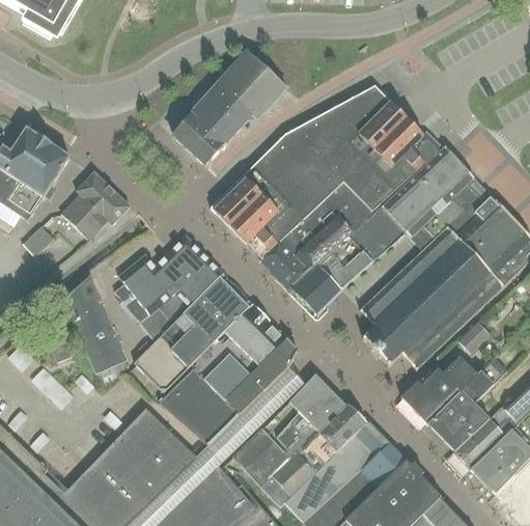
[(5,0),(53,28),(68,0),(5,0)]
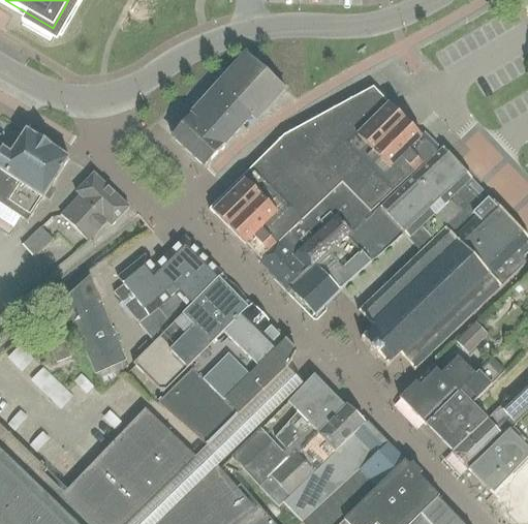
[(247,50),(172,133),(206,163),(250,114),(255,119),(286,85),(247,50)]
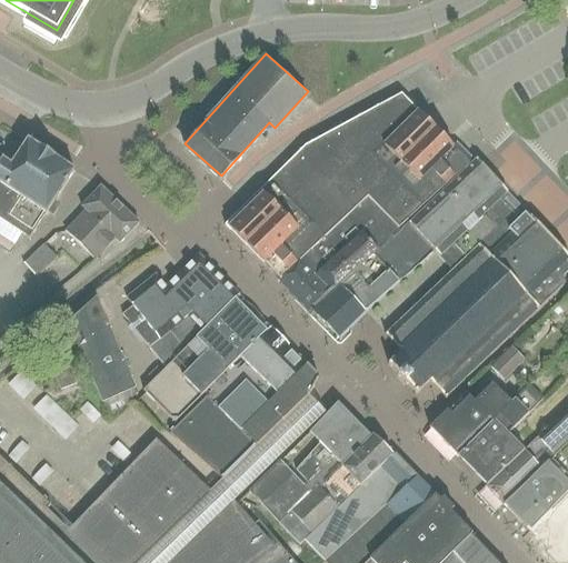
[(306,143),(227,221),(242,238),(258,253),(276,237),(298,259),(367,193),(399,227),(445,182),(429,166),(452,142),(430,120),(401,90),(306,143)]
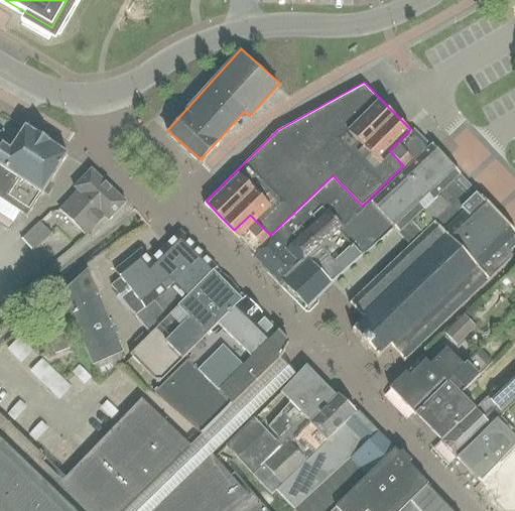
[(0,166),(0,218),(9,225),(20,209),(26,213),(67,152),(25,125),(9,148),(0,142),(0,143),(0,162),(2,163),(0,166)]
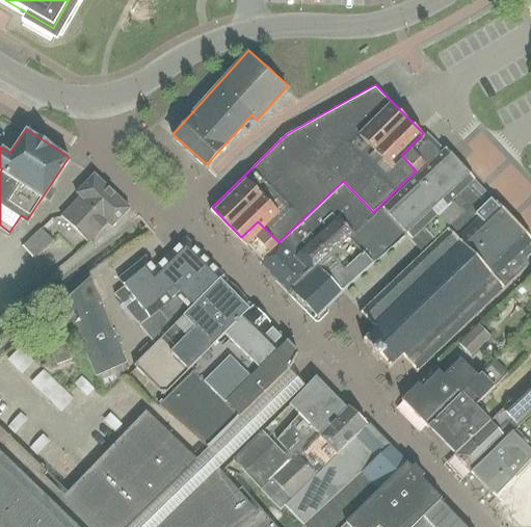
[(416,170),(424,162),(419,157),(414,152),(427,138),(423,133),(401,155),(416,170)]
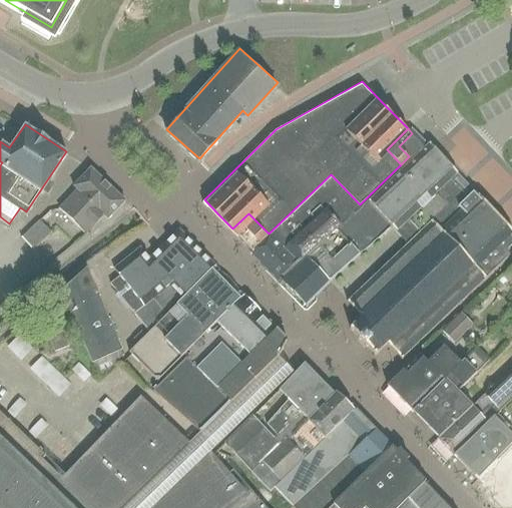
[(399,146),(404,151),(417,138),(412,133),(399,146)]
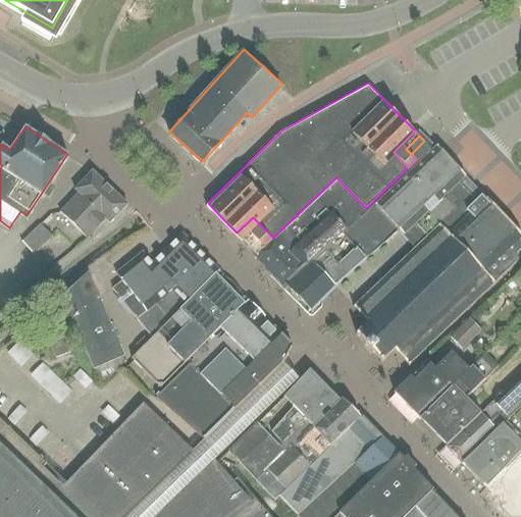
[(411,154),(416,159),(429,147),(424,141),(411,154)]
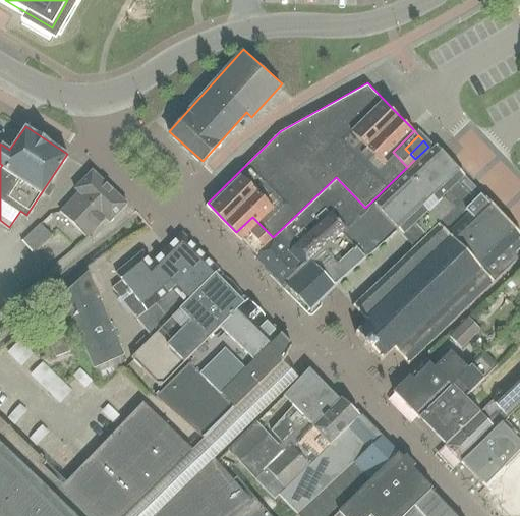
[(403,232),(414,243),(367,290),(353,303),(367,319),(355,331),(382,357),(393,346),(408,361),(494,279),(494,278),(515,259),(515,258),(516,250),(516,248),(519,244),(519,230),(485,194),(483,196),(463,175),(464,173),(436,142),(374,202),(373,201),(372,202),(397,227),(397,228),(403,232)]
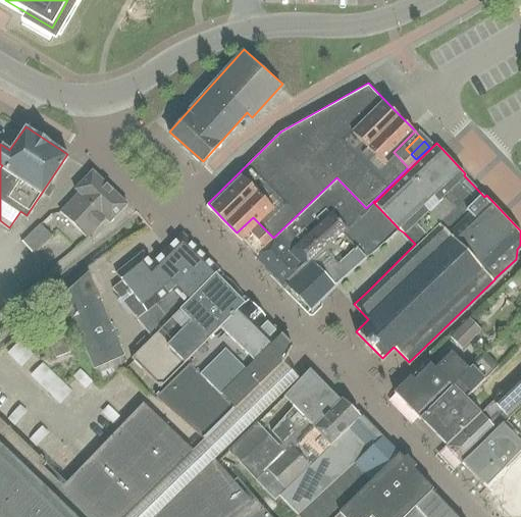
[(127,202),(112,188),(93,168),(74,187),(79,191),(60,210),(87,236),(105,216),(110,220),(127,202)]
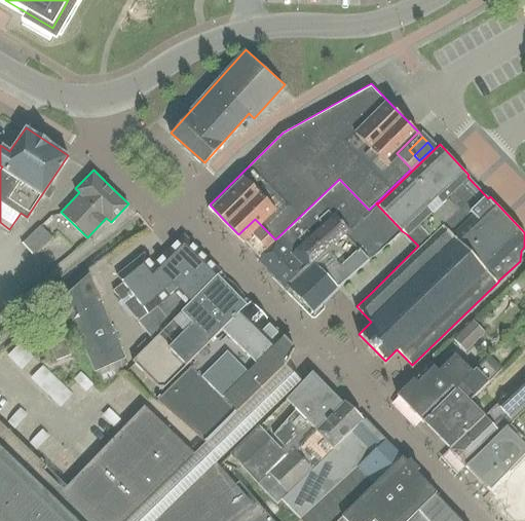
[(313,311),(328,297),(369,258),(401,230),(401,229),(376,203),(369,210),(339,179),(275,239),(267,247),(259,255),(258,255),(313,311)]
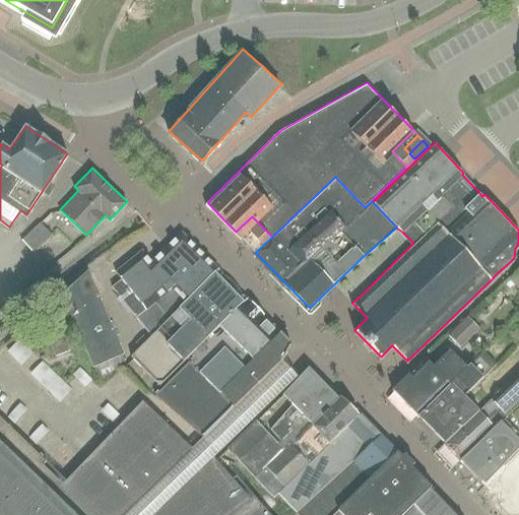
[(257,236),(264,244),(272,237),(252,216),(236,232),(241,237),(249,228),(257,236)]
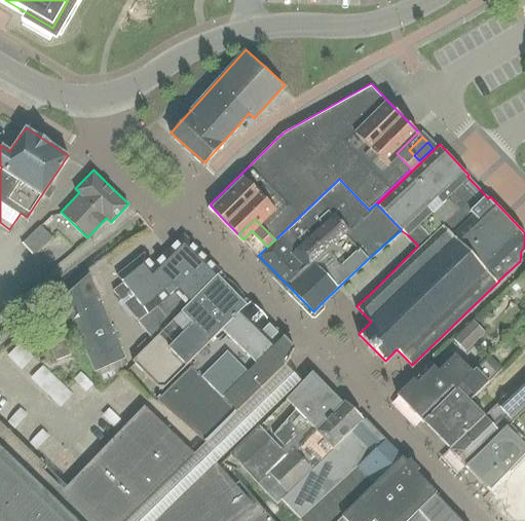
[(23,239),(35,253),(54,234),(42,221),(23,239)]
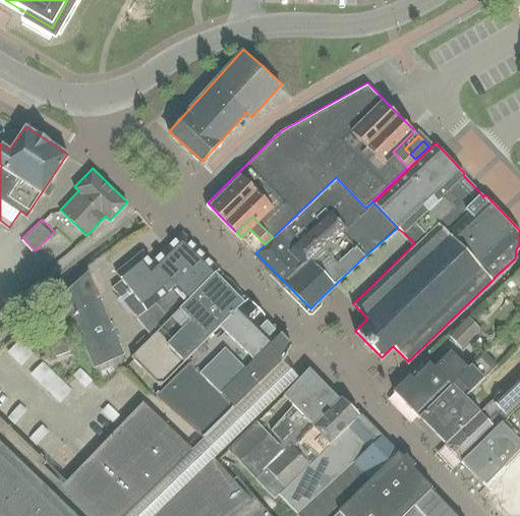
[(249,228),(241,237),(248,244),(257,236),(249,228)]
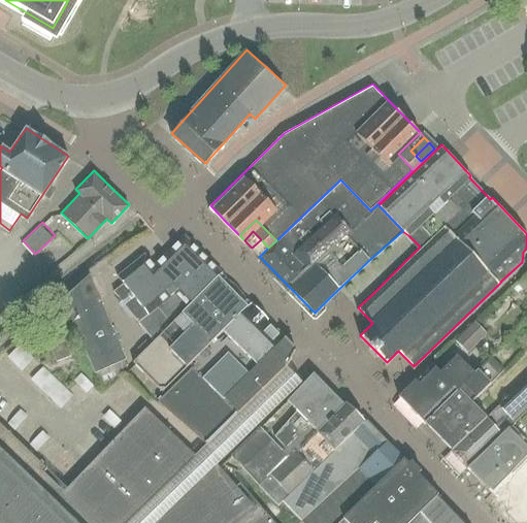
[(137,319),(203,253),(185,234),(170,249),(154,263),(133,281),(139,288),(124,301),(137,319)]
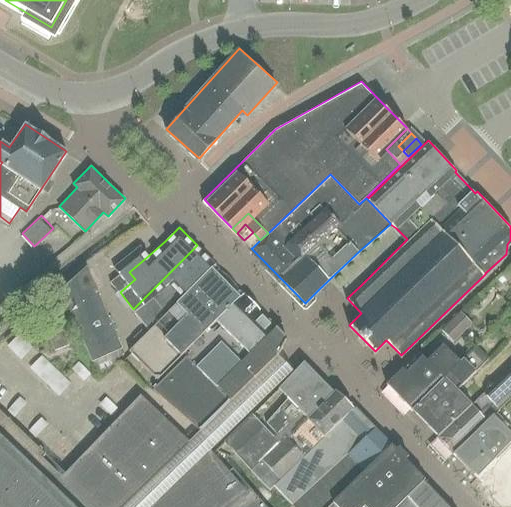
[(244,240),(252,248),(260,240),(253,232),(244,240)]
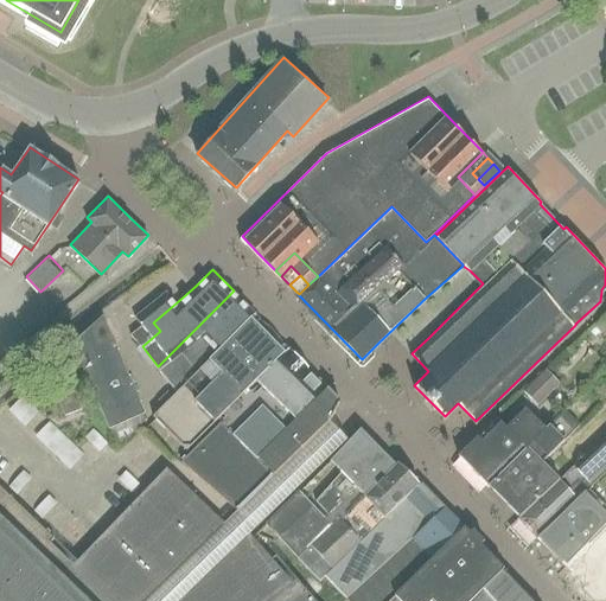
[(131,332),(142,346),(160,331),(153,323),(177,302),(166,289),(135,315),(140,323),(131,332)]
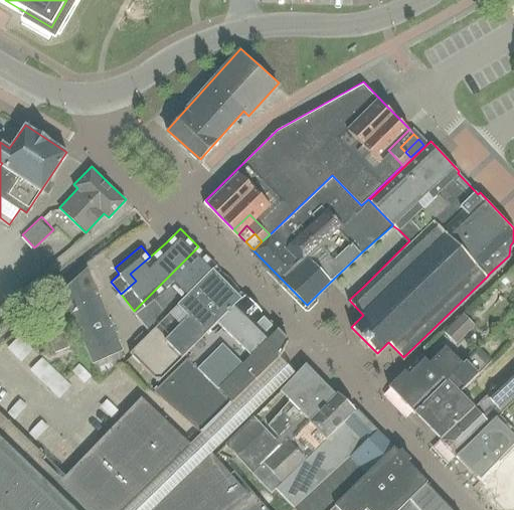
[(198,246),(134,311),(142,321),(150,331),(167,313),(216,265),(198,246)]
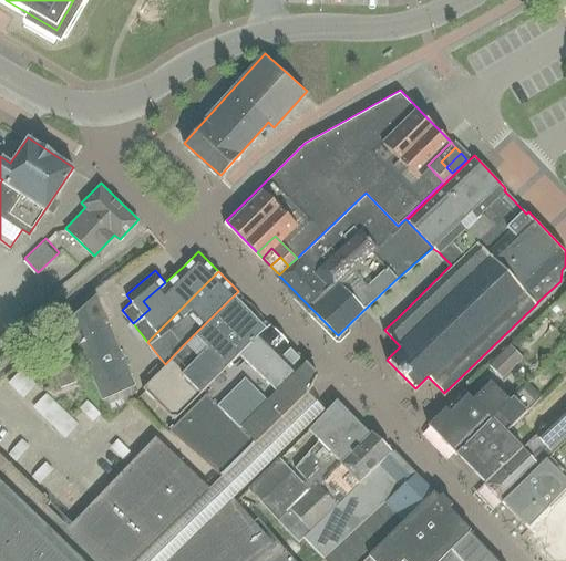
[(565,289),(555,301),(565,311),(565,289)]
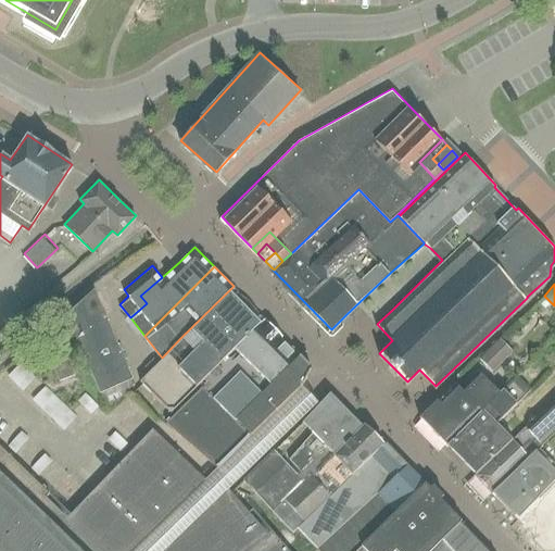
[(180,338),(162,358),(140,378),(171,409),(206,374),(228,352),(238,342),(249,333),(264,317),(234,286),(180,338)]
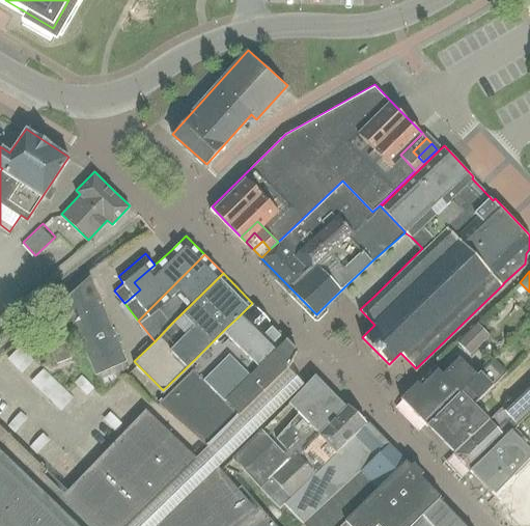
[(128,359),(90,274),(64,298),(104,388),(123,369),(120,362),(128,359)]
